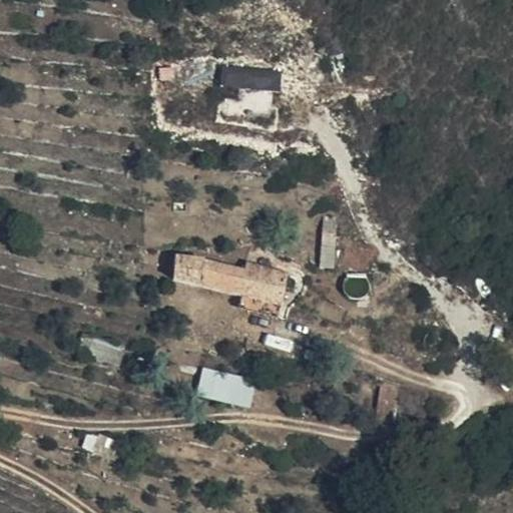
[(224,65),(223,87),(282,90),(283,67),(224,65)]
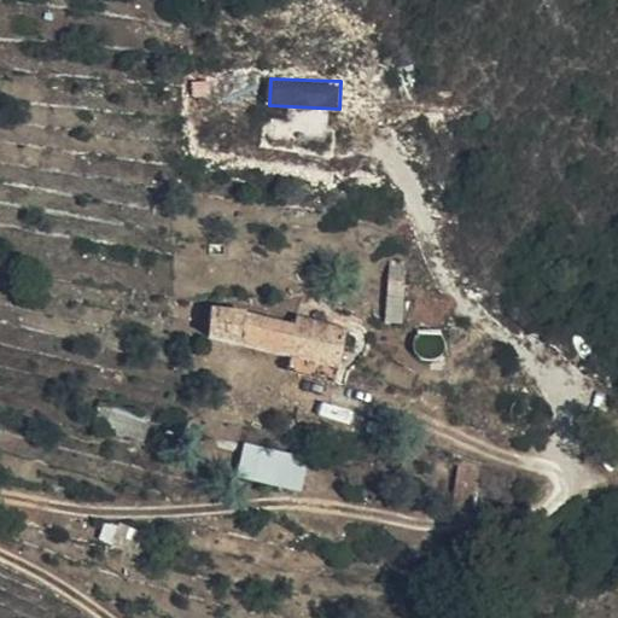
[(436,313),(442,250),(424,249),(420,310),(436,313)]
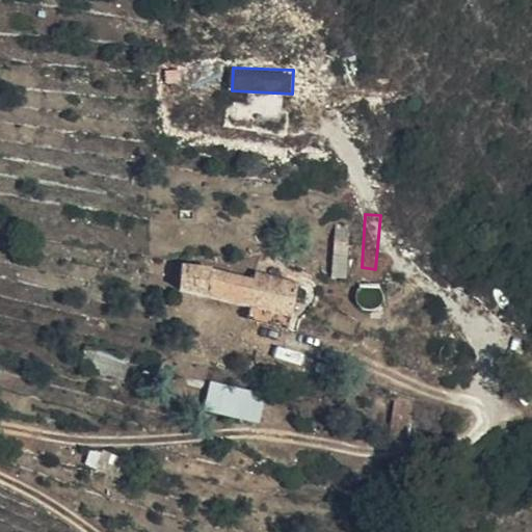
[(276,262),(214,250),(211,276),(319,298),(325,260),(284,251),(278,251),(276,262)]
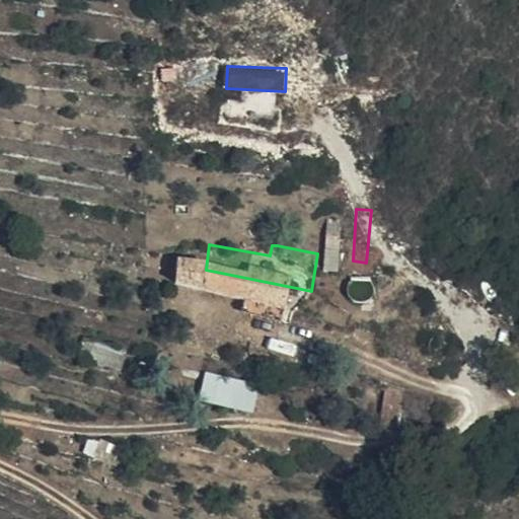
[(200,399),(255,413),(262,383),(207,371),(200,399)]
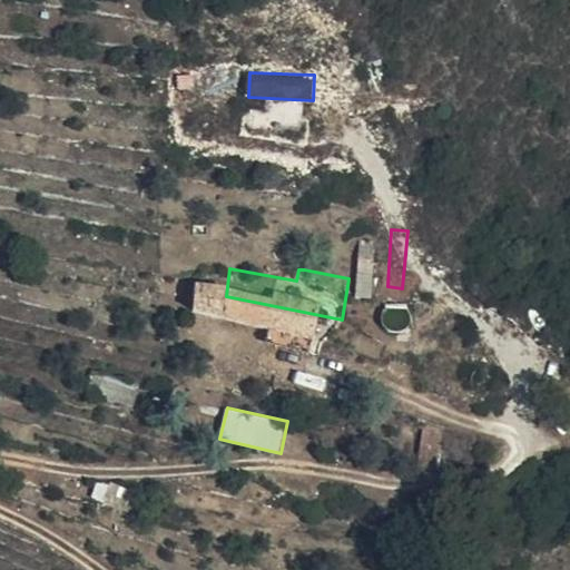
[(439,430),(424,428),(420,462),(435,467),(439,430)]
